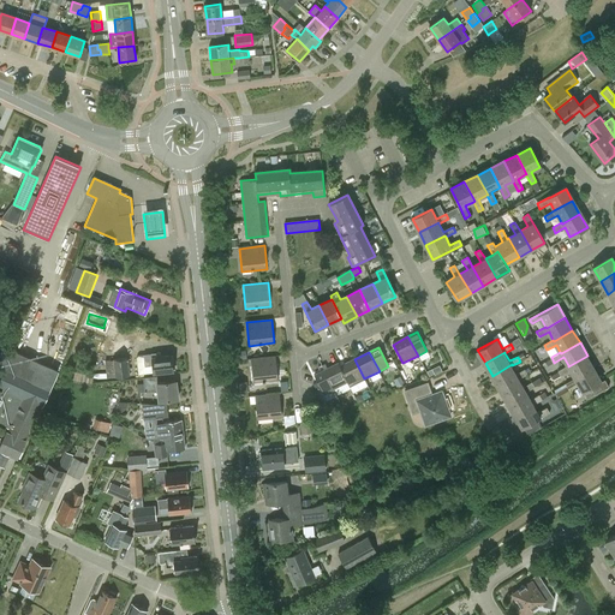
[(0,447),(0,448),(18,458),(30,430),(33,431),(53,384),(34,376),(37,368),(41,358),(34,356),(31,365),(5,353),(5,354),(3,353),(0,359),(1,360),(0,363),(0,422),(10,427),(0,447)]
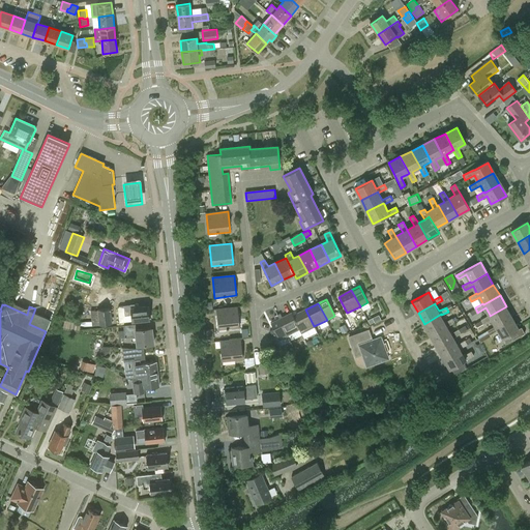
[(131,305),(119,306),(118,308),(119,322),(133,321),(133,322),(149,320),(148,306),(139,307),(138,304),(131,305)]
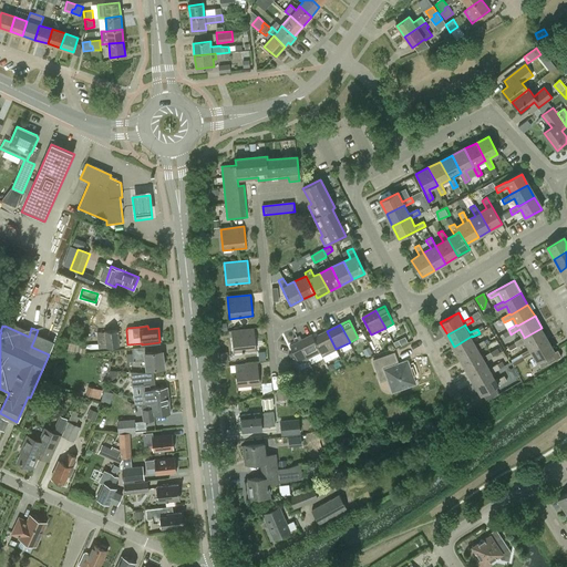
[(526,341),(531,348),(532,350),(548,340),(542,328),(524,338),(524,337),(515,341),(517,346),(526,341)]
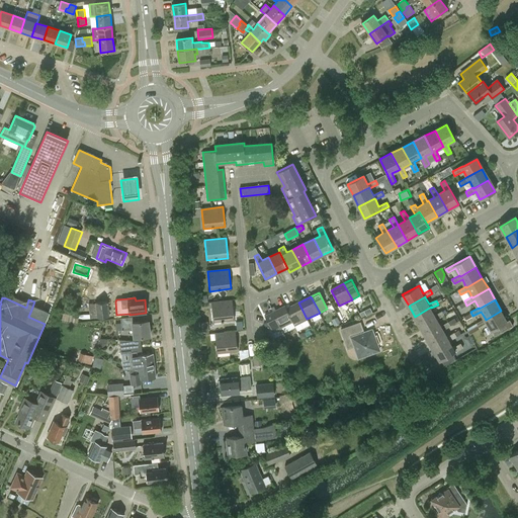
[(97,318),(109,316),(107,300),(95,303),(97,318)]
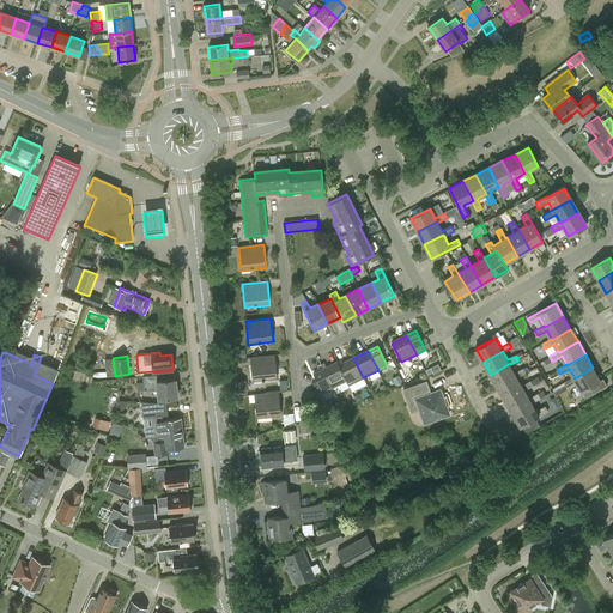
[(252,381),(277,378),(274,356),(249,358),(252,381)]
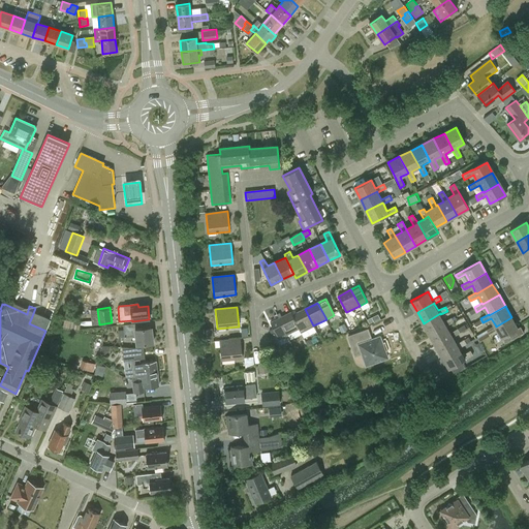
[(313,325),(305,309),(292,316),(299,330),(300,333),(313,325)]
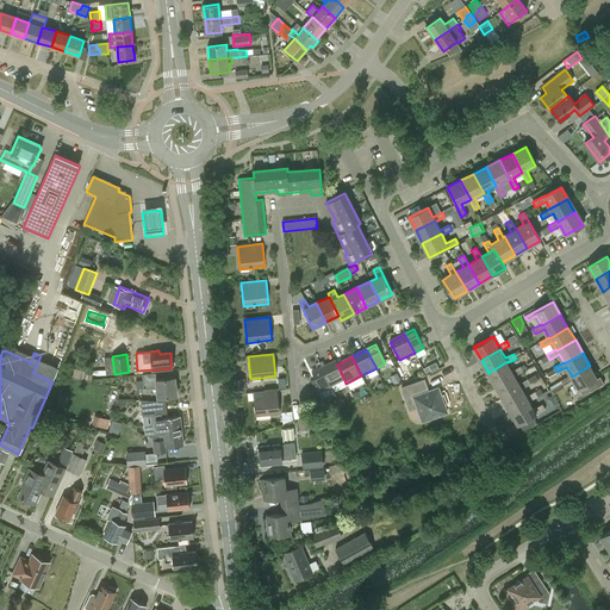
[(344,380),(337,365),(335,361),(321,368),(331,387),(344,380)]
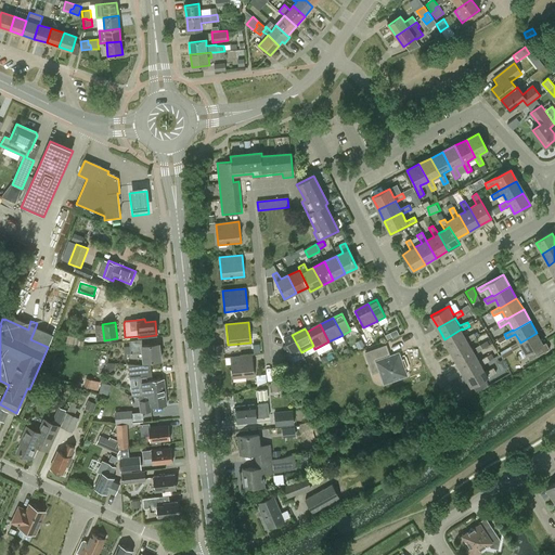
[(466,337),(462,330),(462,328),(444,339),(451,350),(468,340),(468,341),(476,337),(474,333),(466,337)]
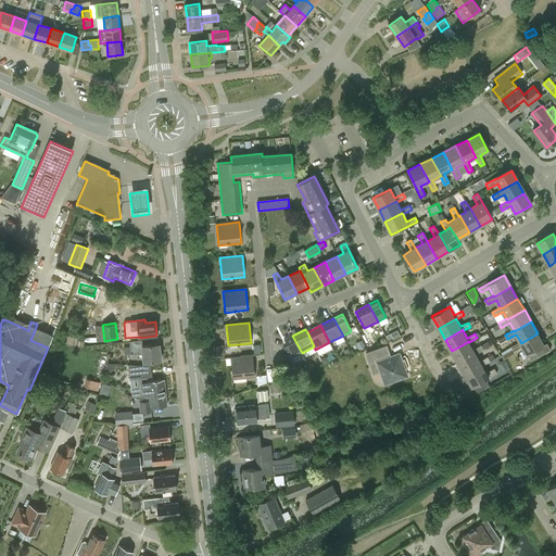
[(543,346),(544,345),(538,333),(521,343),(520,341),(512,346),(515,351),(522,346),(531,361),(538,356),(539,357),(552,350),(551,350),(546,352),(543,346)]
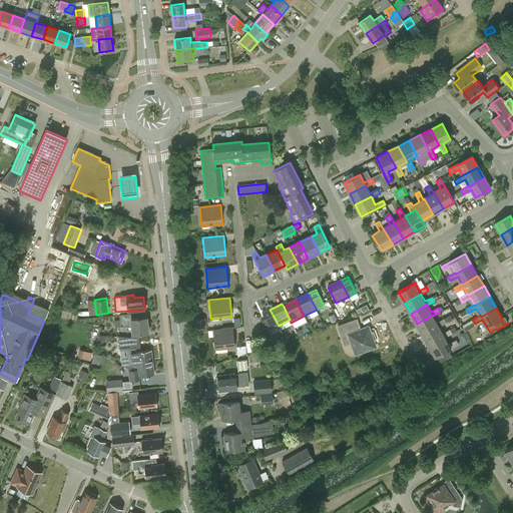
[(279,326),(270,310),(263,314),(271,330),(279,326)]
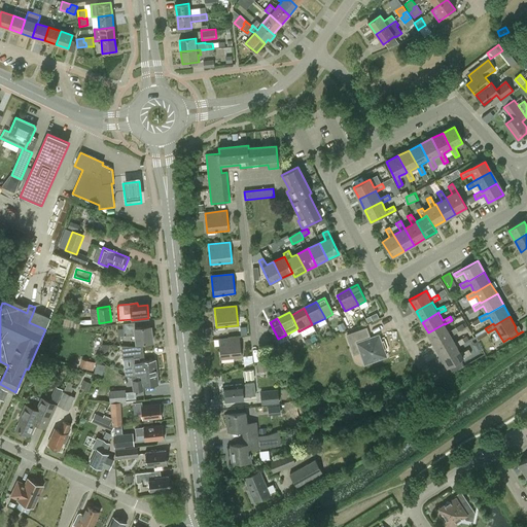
[(125,337),(136,335),(137,345),(153,343),(151,327),(135,329),(134,321),(123,323),(125,337)]
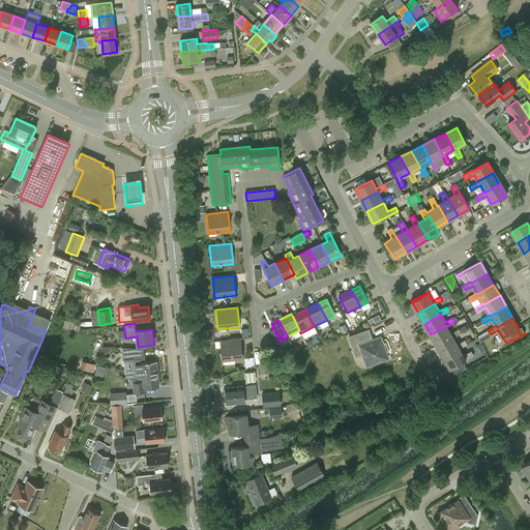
[(451,332),(447,326),(447,325),(431,334),(437,346),(453,336),(454,337),(461,333),(459,329),(451,332)]
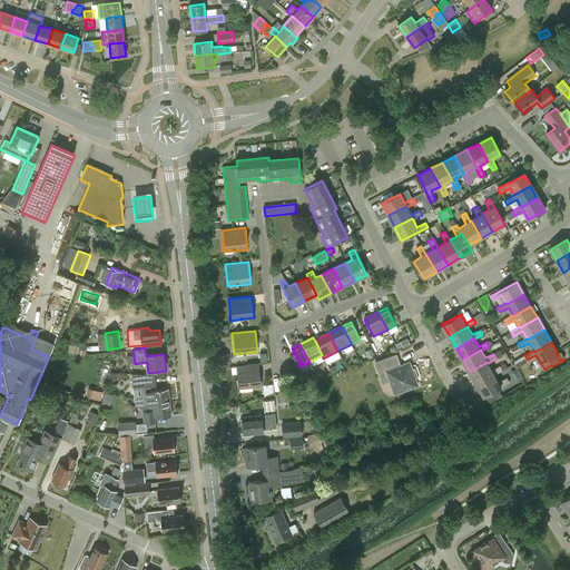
[(380,375),(386,372),(394,394),(418,386),(410,363),(400,366),(396,356),(375,363),(380,375)]
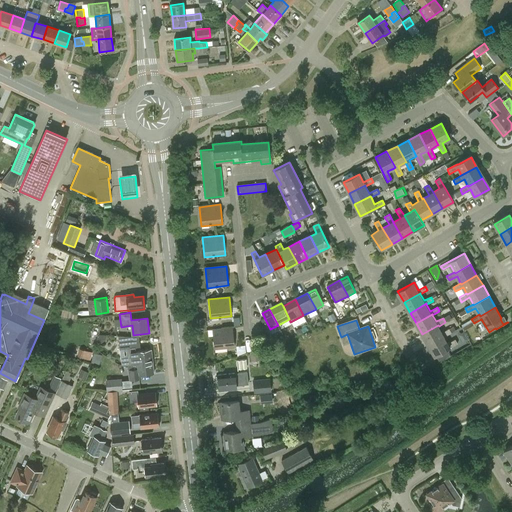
[(442,332),(439,326),(438,325),(422,334),(428,345),(444,335),(445,337),(451,333),(449,329),(442,332)]
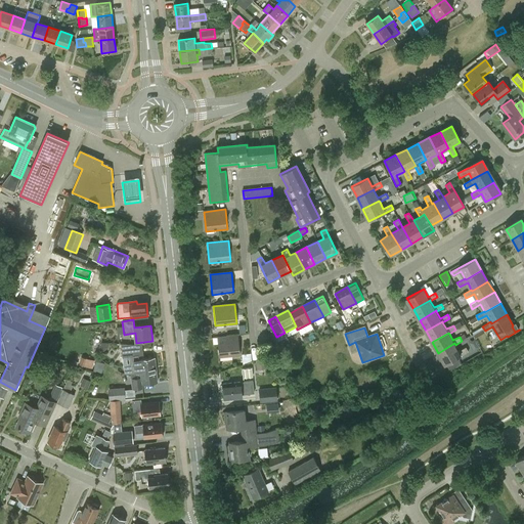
[(219,357),(239,355),(237,336),(217,338),(219,357)]
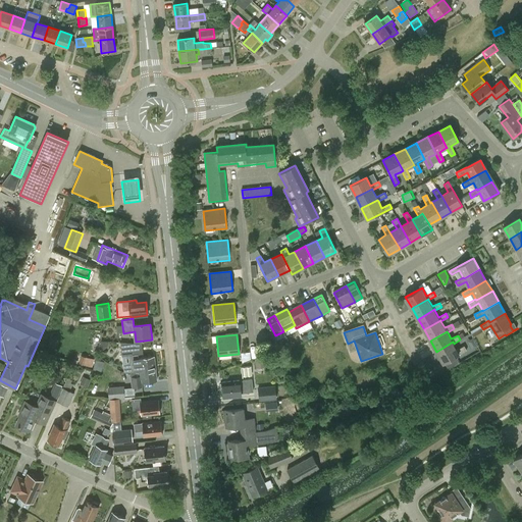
[(141,371),(156,370),(155,358),(140,359),(139,354),(144,353),(143,343),(121,342),(123,356),(129,355),(131,363),(123,364),(124,371),(141,369),(141,371)]
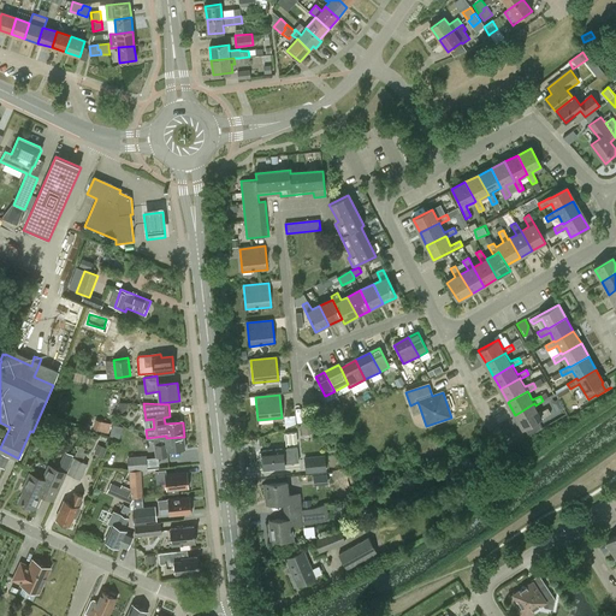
[(540,413),(535,406),(534,403),(515,415),(522,428),(538,420),(539,420),(551,413),(548,408),(540,413)]
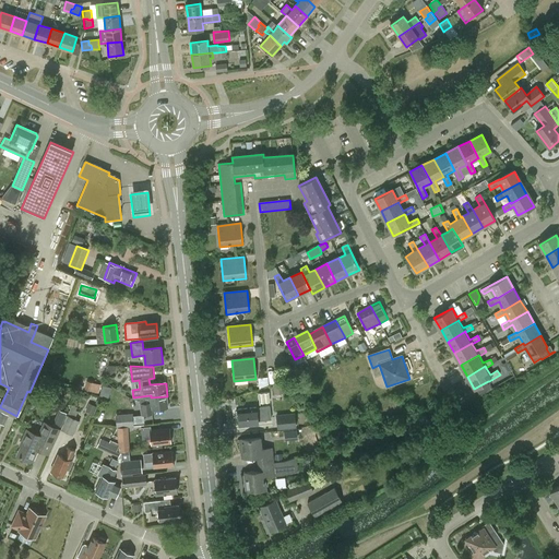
[(258,378),(260,388),(269,384),(268,377),(258,378)]
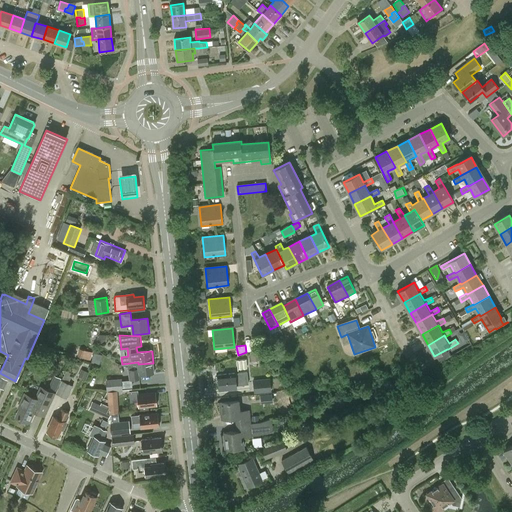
[(239,368),(249,368),(248,358),(238,359),(239,368)]
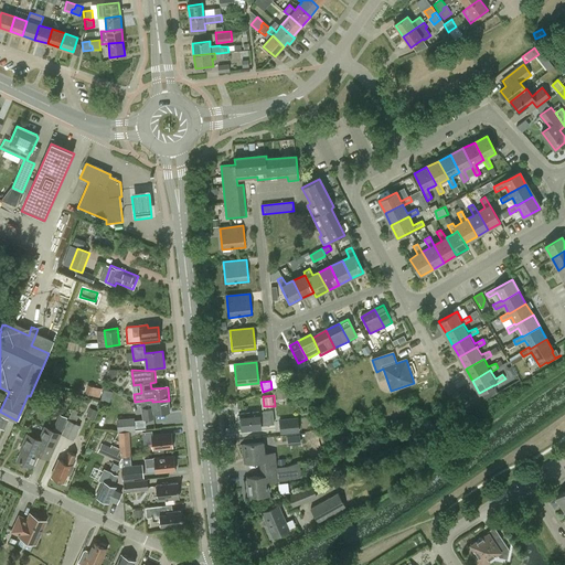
[(153,415),(170,413),(169,401),(152,402),(152,406),(141,407),(142,419),(153,418),(153,415)]
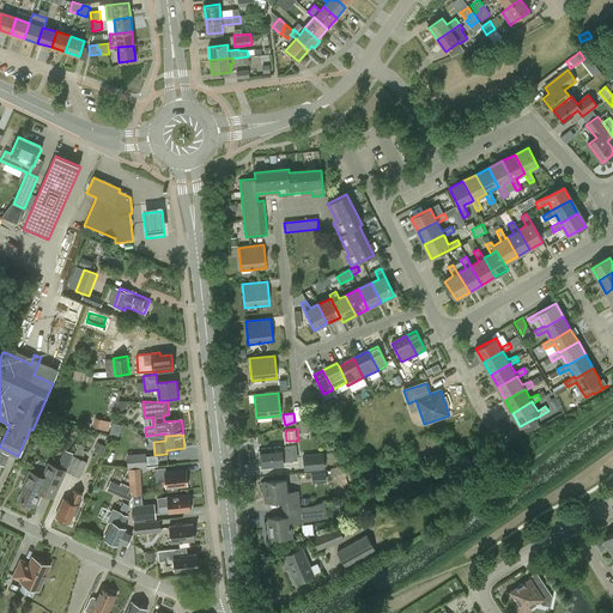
[(262,468),(283,466),(283,461),(297,459),(296,444),(280,447),(281,447),(261,449),(261,450),(259,451),(259,456),(261,457),(262,468)]
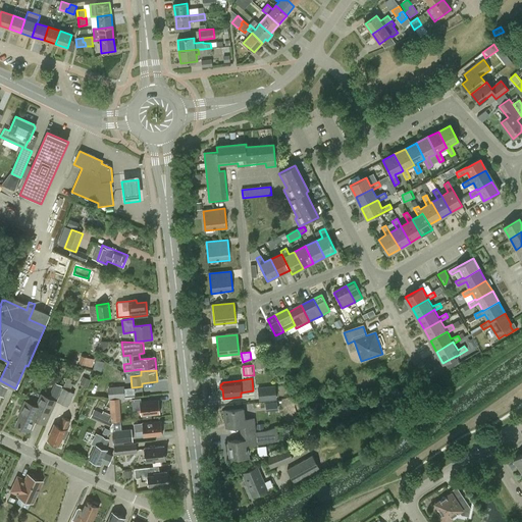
[(259,401),(276,400),(275,385),(258,387),(259,401)]
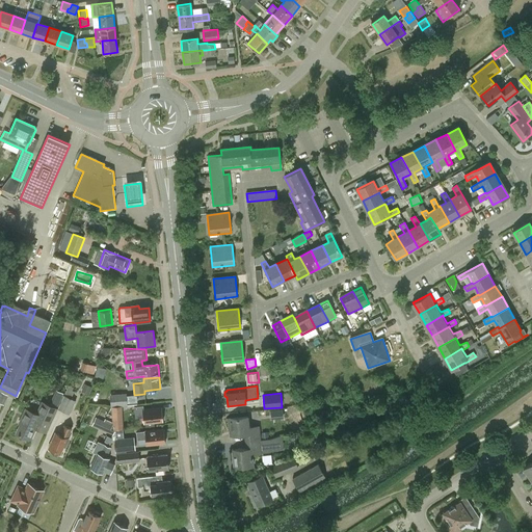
[(111,407),(127,406),(127,394),(110,395),(111,407)]
